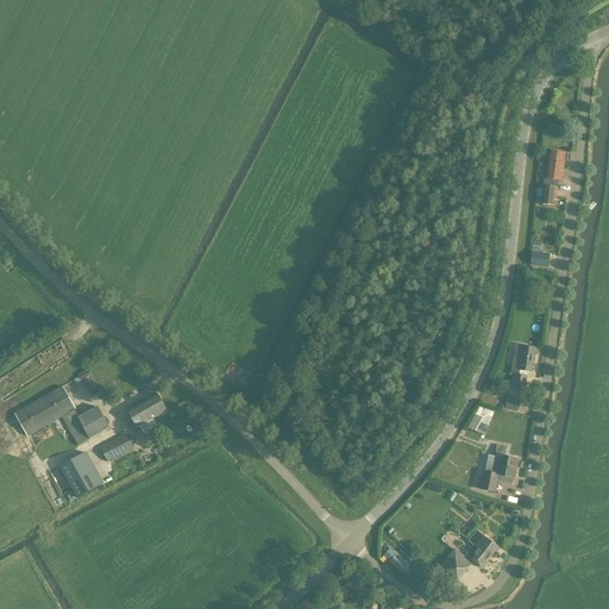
[(547,177),(544,177),(541,203),(556,205),(558,180),(562,180),(564,155),(550,152),(547,177)]
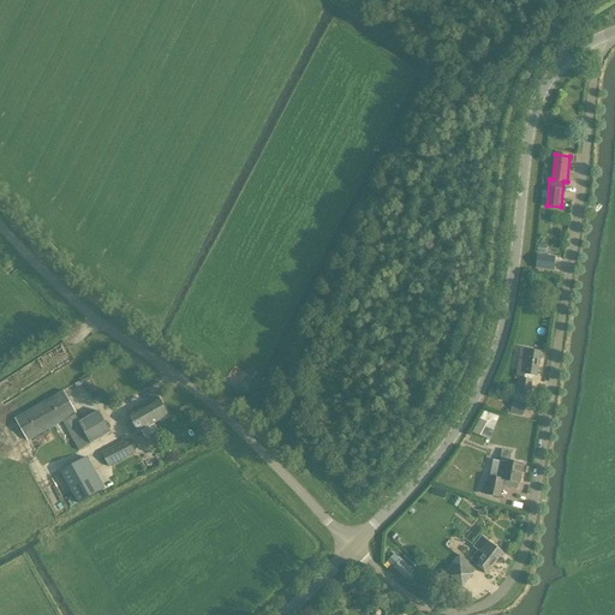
[(541,352),(529,350),(525,371),(521,370),(520,377),(518,393),(531,395),(533,380),(532,380),(533,376),(537,376),(541,352)]
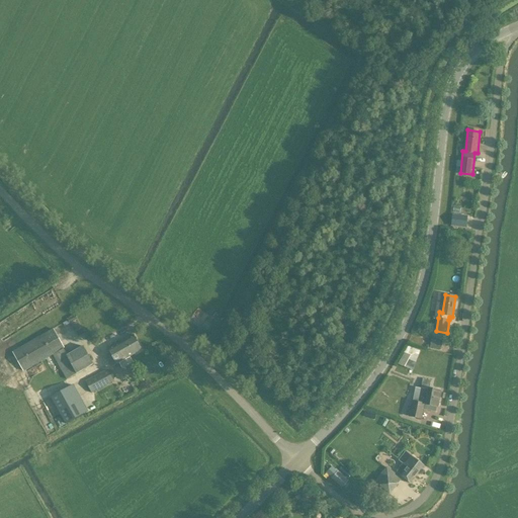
[(202,328),(211,335),(220,324),(210,317),(202,328)]
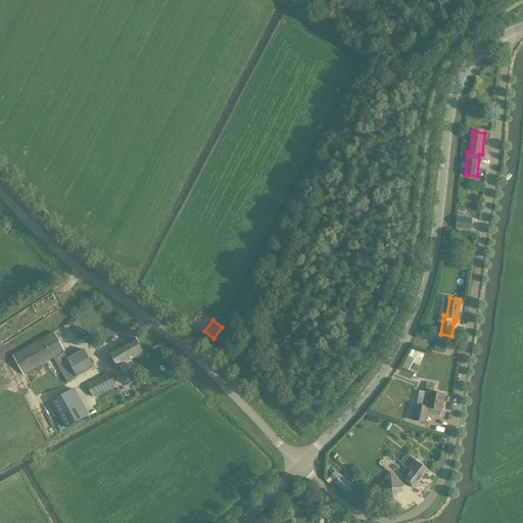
[(54,332),(12,355),(25,375),(53,359),(67,383),(78,378),(95,368),(85,349),(68,359),(64,352),(65,351),(54,332)]
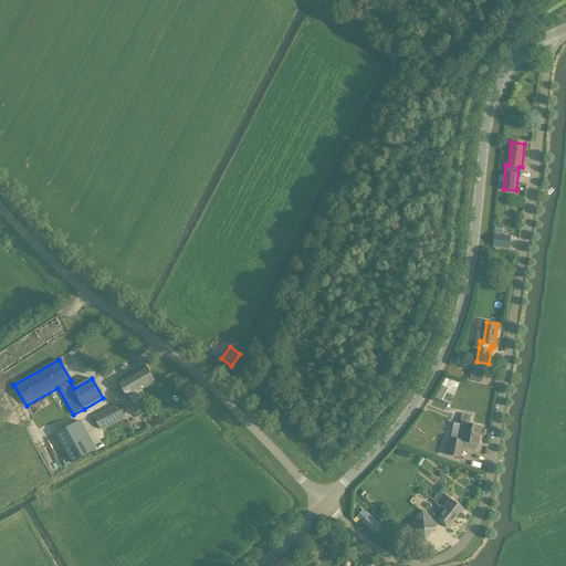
[(123,387),(117,390),(122,400),(128,397),(128,398),(155,383),(146,366),(118,381),(123,387)]
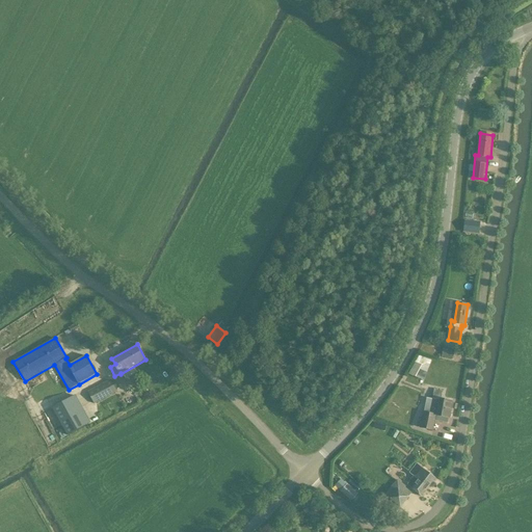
[(441,357),(452,360),(454,350),(443,348),(441,357)]
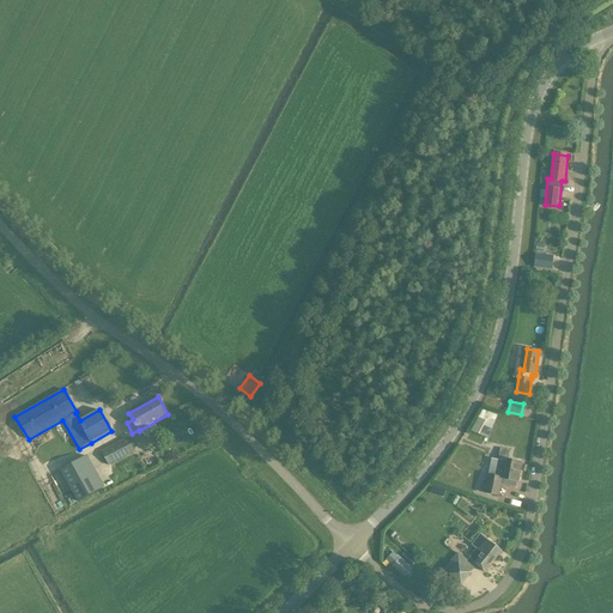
[(479,417),(472,432),(480,437),(489,422),(479,417)]
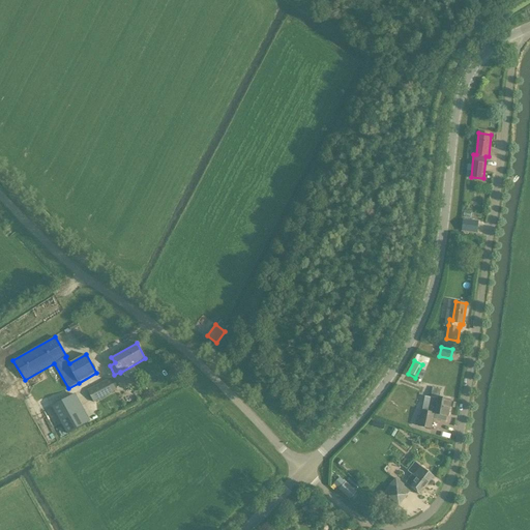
[(110,378),(88,390),(94,403),(117,390),(110,378)]
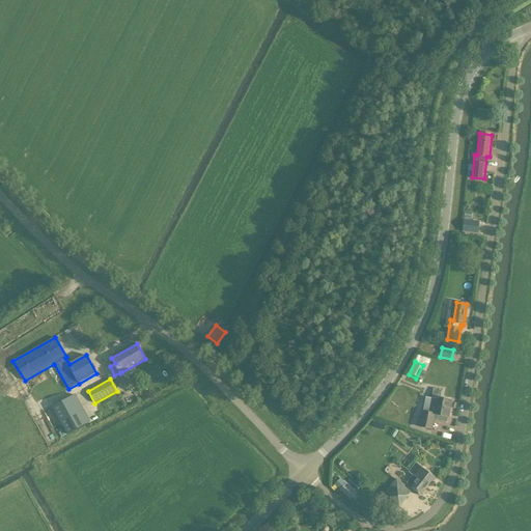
[(451,401),(441,399),(442,389),(434,388),(428,410),(423,409),(423,411),(422,411),(419,427),(432,430),(435,420),(447,422),(448,417),(449,417),(451,401)]
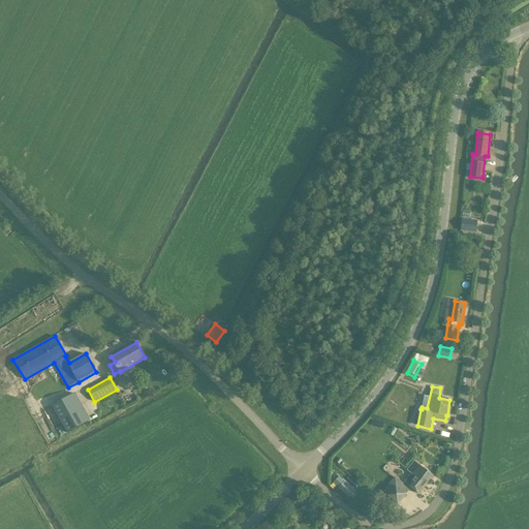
[(74,393),(52,405),(67,433),(90,421),(74,393)]
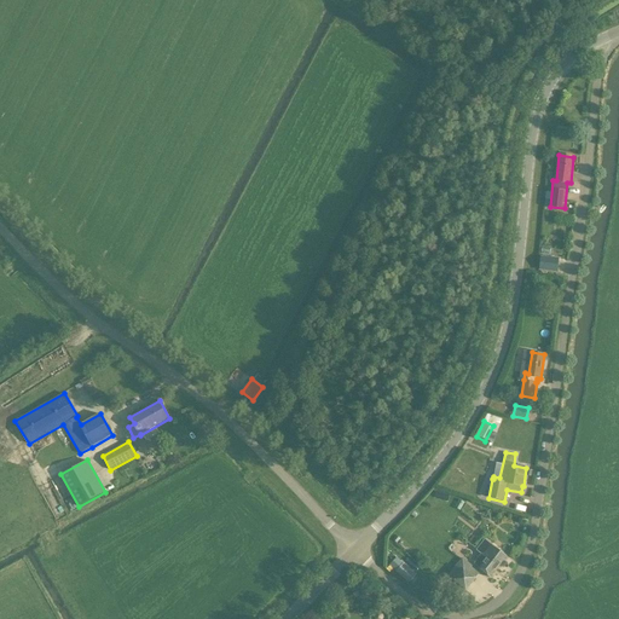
[(490,578),(507,556),(485,539),(476,550),(482,555),(474,566),(490,578)]
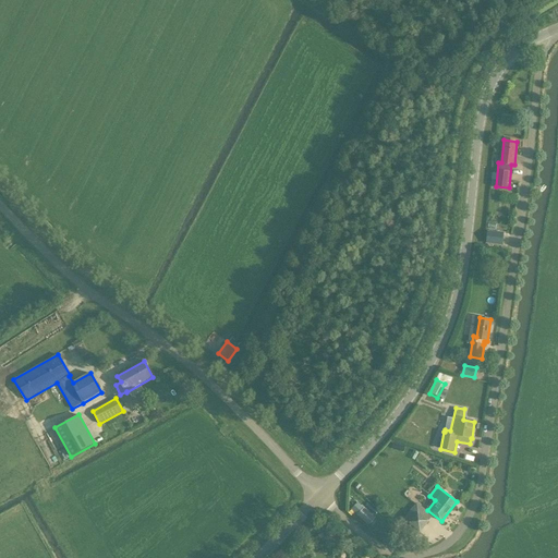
[(352,510),(356,516),(364,508),(359,504),(352,510)]
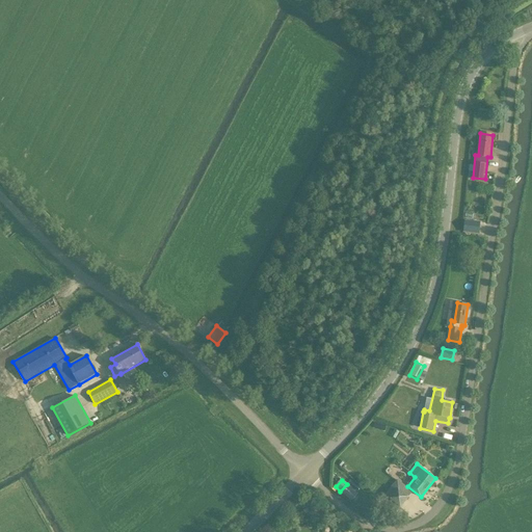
[(415,494),(398,481),(383,501),(399,514),(415,494)]
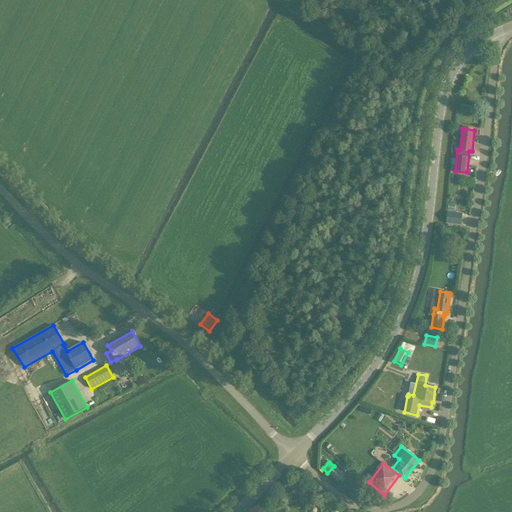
[(327,473),(338,482),(344,475),(334,466),(327,473)]
